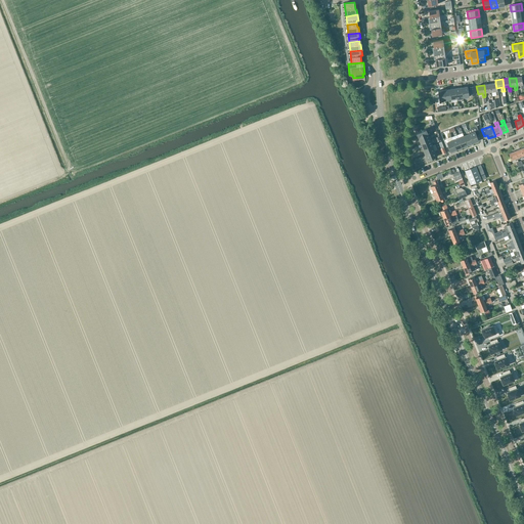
[(430,134),(428,128),(417,133),(419,138),(430,134)]
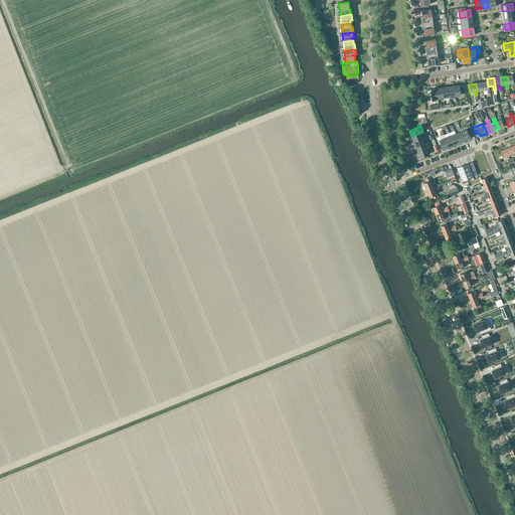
[(467,129),(461,132),(465,141),(470,139),(468,134),(472,133),(470,128),(467,129)]
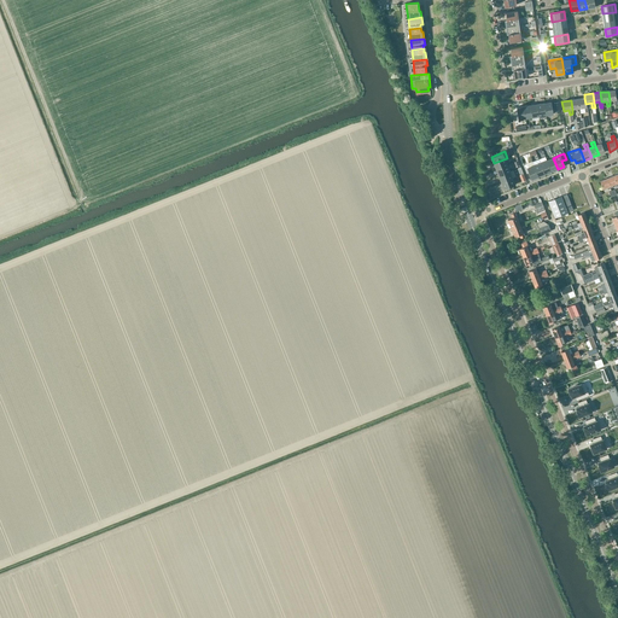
[(507,158),(494,163),(496,169),(507,165),(505,159),(507,158)]
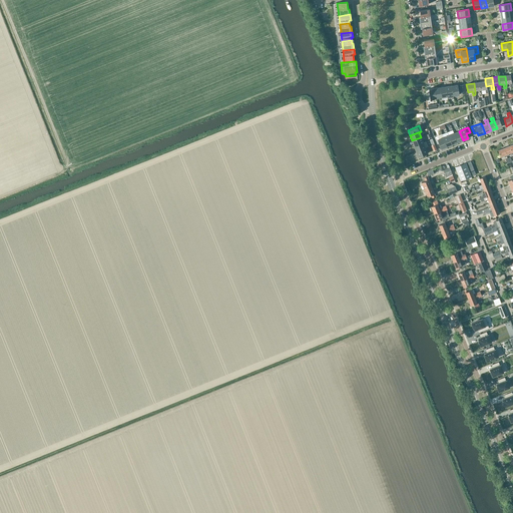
[(459,131),(454,133),(458,142),(463,140),(459,131)]
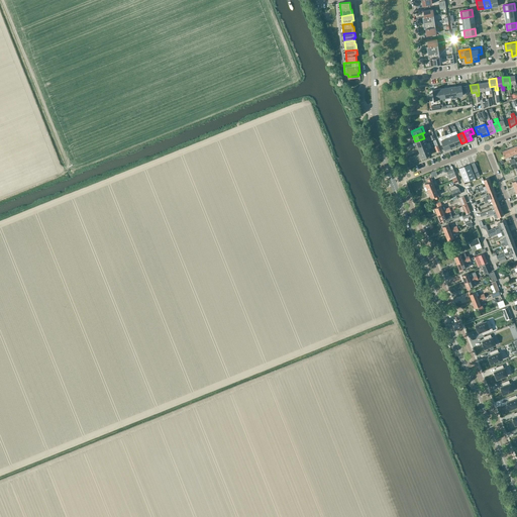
[(457,134),(452,136),(455,145),(461,143),(457,134)]
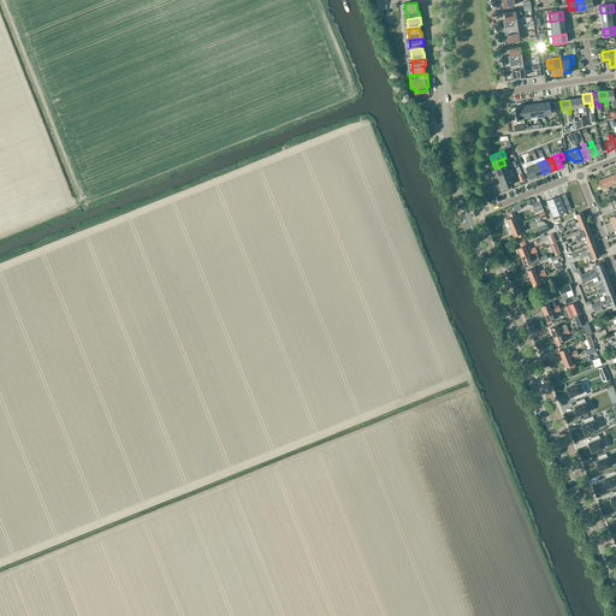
[(539,163),(532,165),(537,176),(543,173),(539,163)]
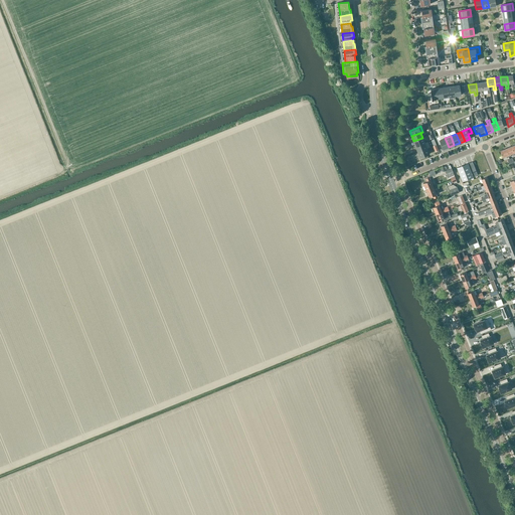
[(424,143),(422,138),(413,141),(415,147),(424,143)]
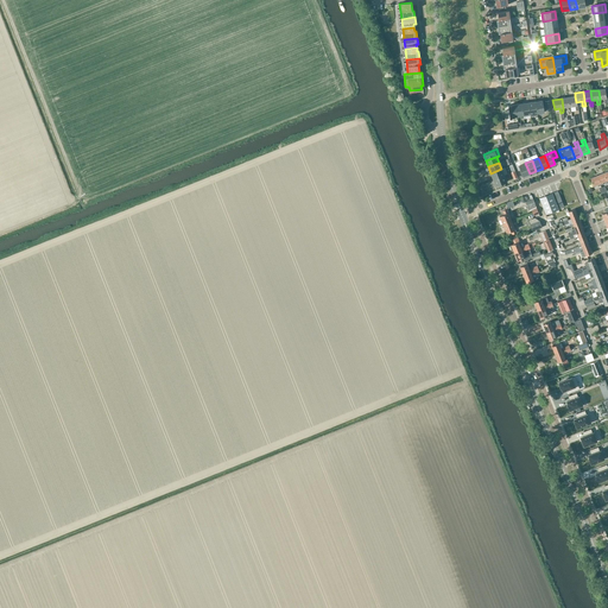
[(525,163),(519,165),(523,176),(530,173),(525,163)]
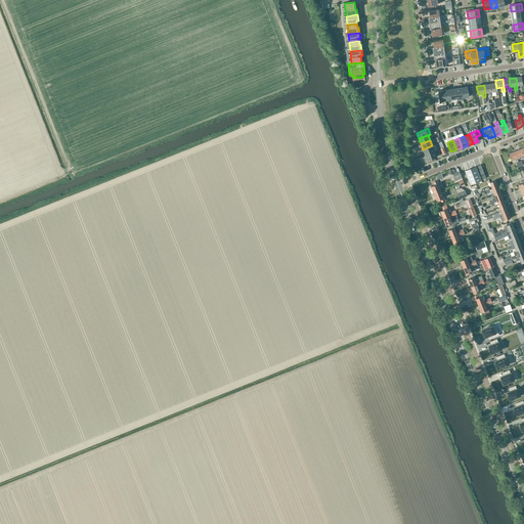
[(434,150),(432,145),(423,149),(425,155),(434,150)]
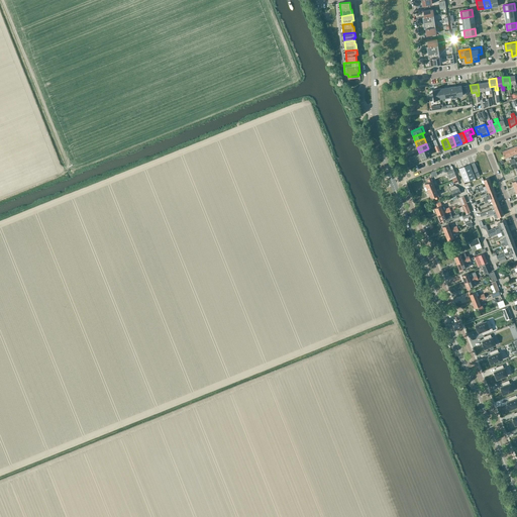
[(508,149),(511,158),(513,157),(512,156),(516,153),(513,147),(508,149)]
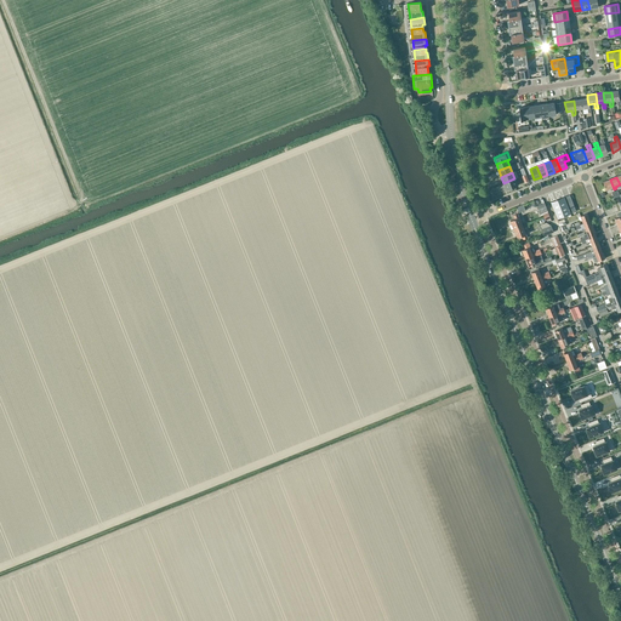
[(518,186),(514,178),(503,183),(506,189),(518,186)]
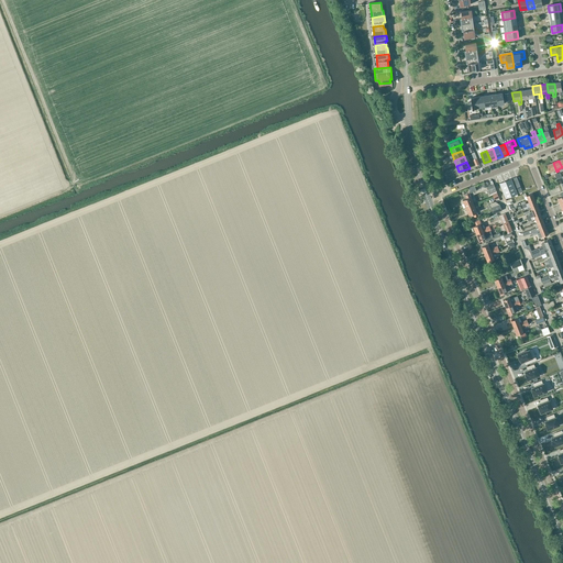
[(556,172),(553,163),(547,165),(549,173),(550,173),(550,174),(553,173),(556,172)]
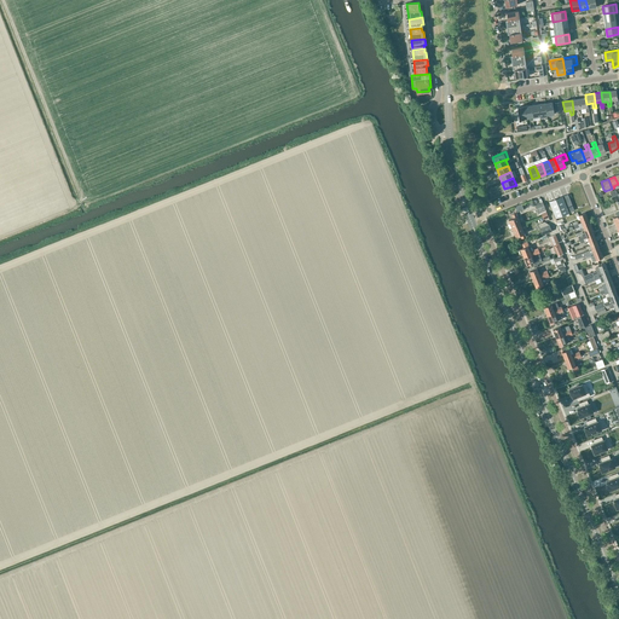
[(559,198),(565,214),(568,213),(574,210),(567,195),(559,198)]
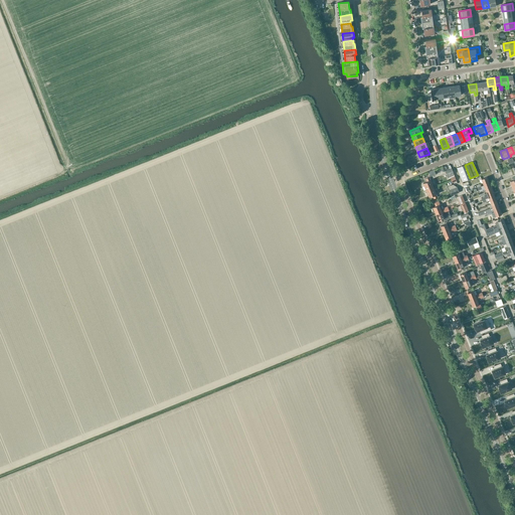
[(470,178),(465,165),(457,168),(463,181),(470,178)]
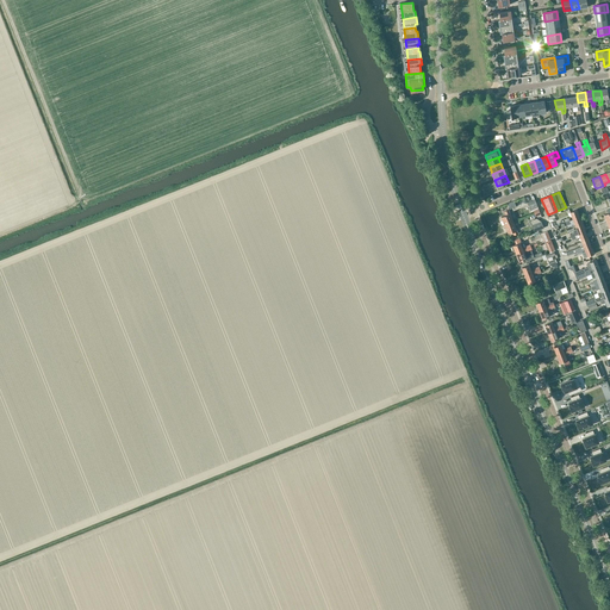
[(534,212),(535,213),(540,211),(535,200),(528,203),(531,212),(534,212)]
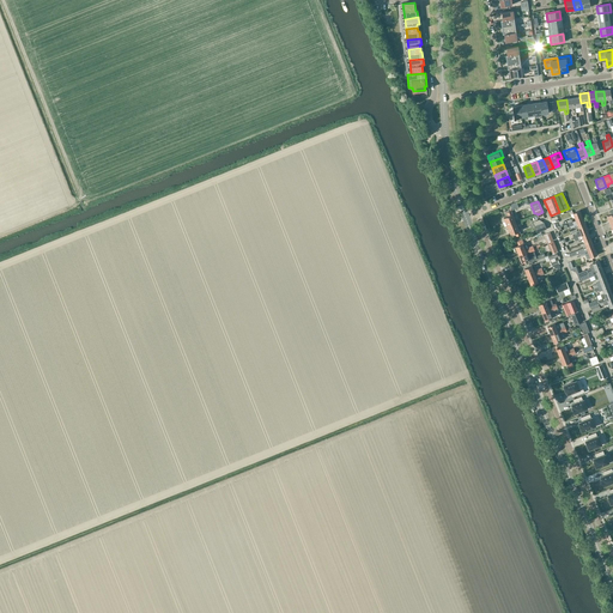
[(504,218),(508,226),(516,223),(511,211),(507,213),(509,217),(504,218)]
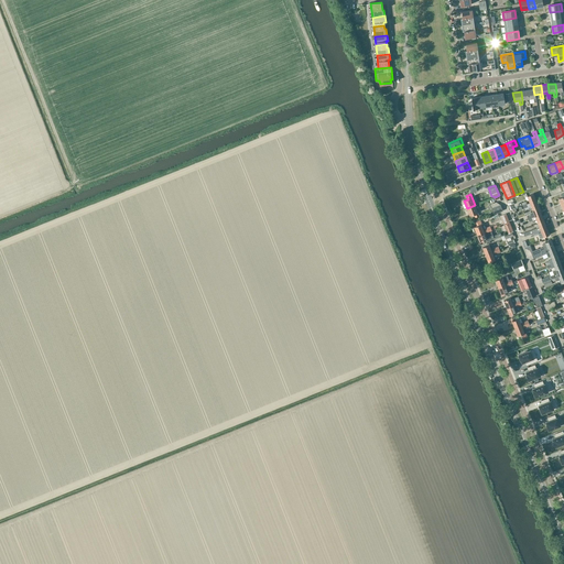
[(530,203),(527,204),(529,208),(531,207),(532,209),(539,207),(535,201),(530,203)]
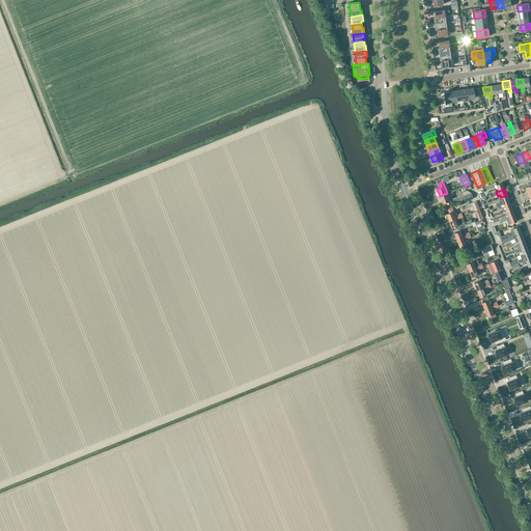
[(447,193),(440,196),(443,203),(446,202),(448,205),(451,203),(447,193)]
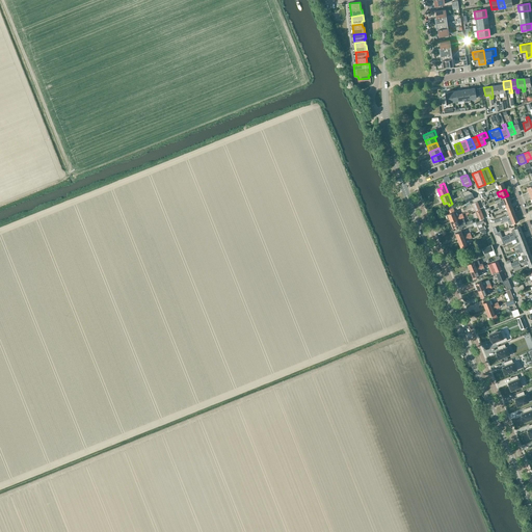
[(472,193),(463,196),(466,203),(474,198),(472,193)]
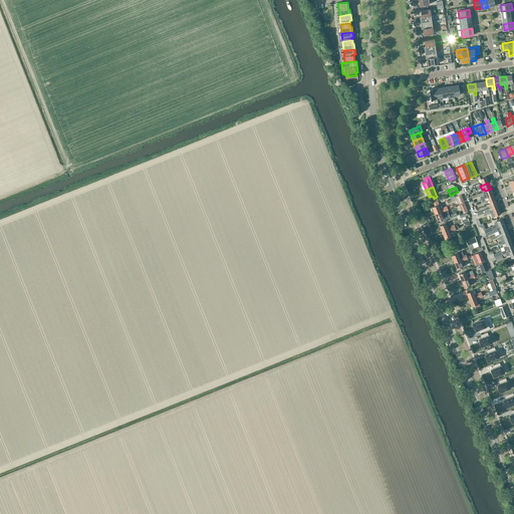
[(481,200),(493,196),(491,189),(485,191),(486,194),(483,196),(483,197),(480,198),(481,200)]
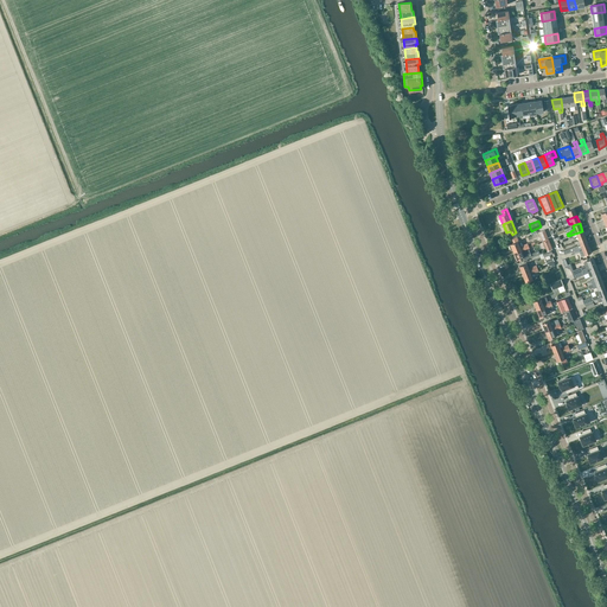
[(582,231),(568,236),(569,240),(573,238),(574,238),(577,237),(579,241),(586,238),(582,231)]
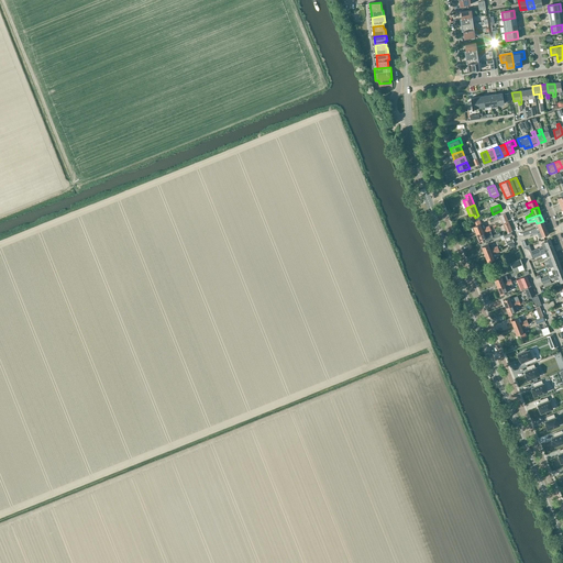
[(475,232),(476,234),(489,229),(489,225),(485,228),(483,223),(481,224),(478,220),(475,222),(476,225),(472,228),(474,233),(475,232)]
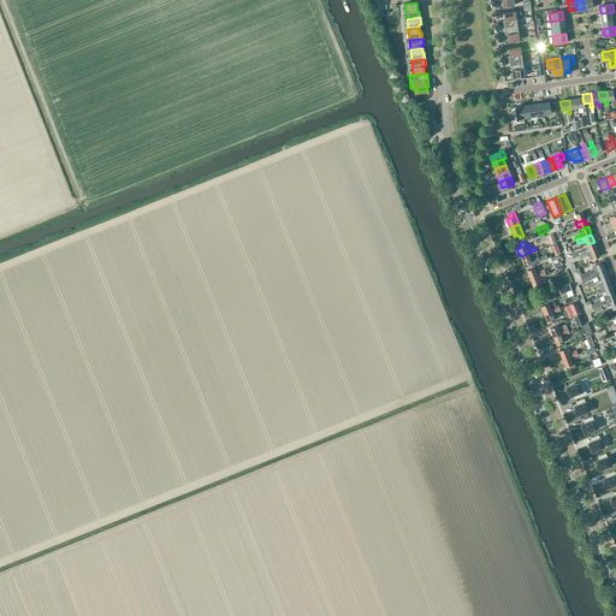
[(594,242),(587,244),(588,248),(572,255),(573,259),(597,249),(594,242)]
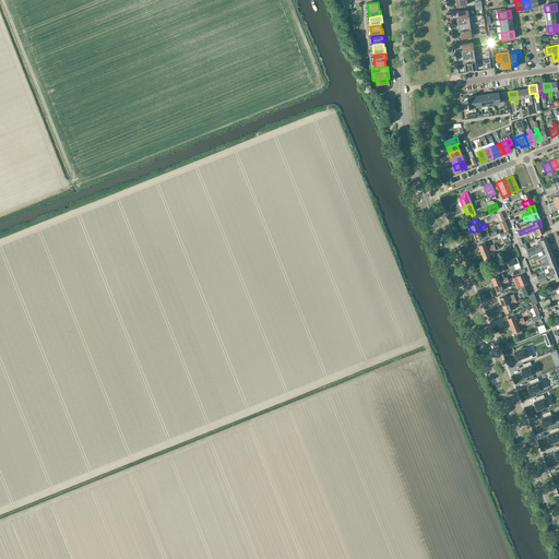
[(542,226),(520,235),(521,238),(534,233),(535,237),(538,235),(544,233),(542,226)]
